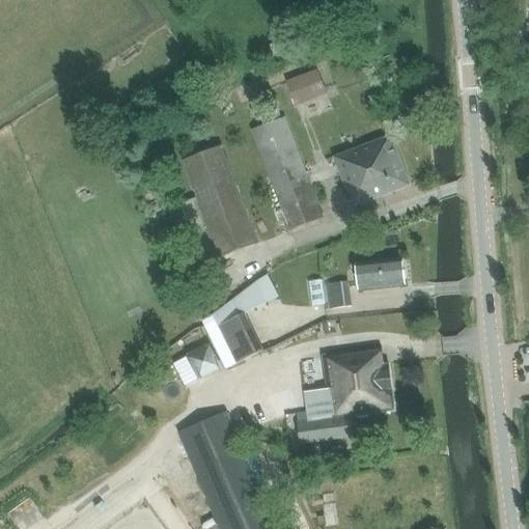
[(294,106),(325,92),(315,68),(283,81),(294,106)]
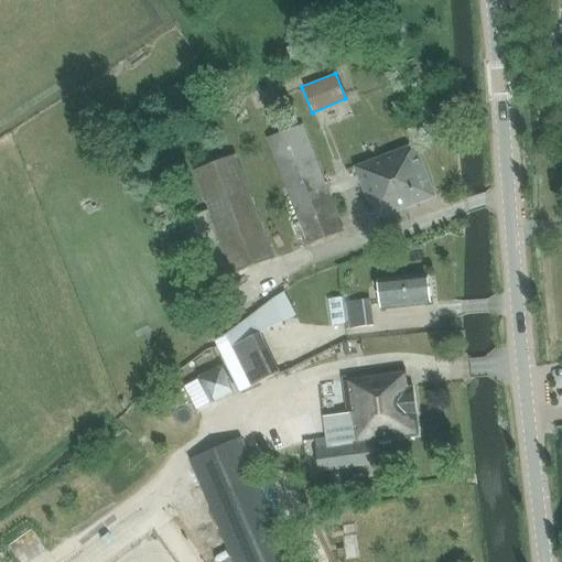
[(302,123),(265,137),(293,214),(303,238),(305,245),(343,230),(338,217),(330,194),(302,123)]
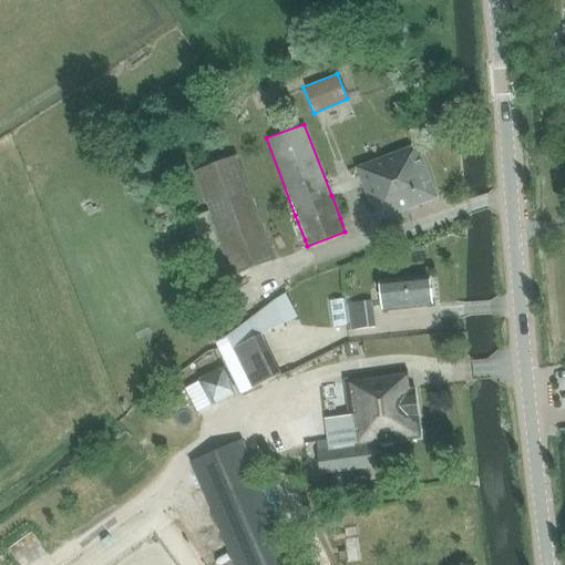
[(371,203),(378,218),(435,196),(417,144),(353,167),(368,204),(371,203)]
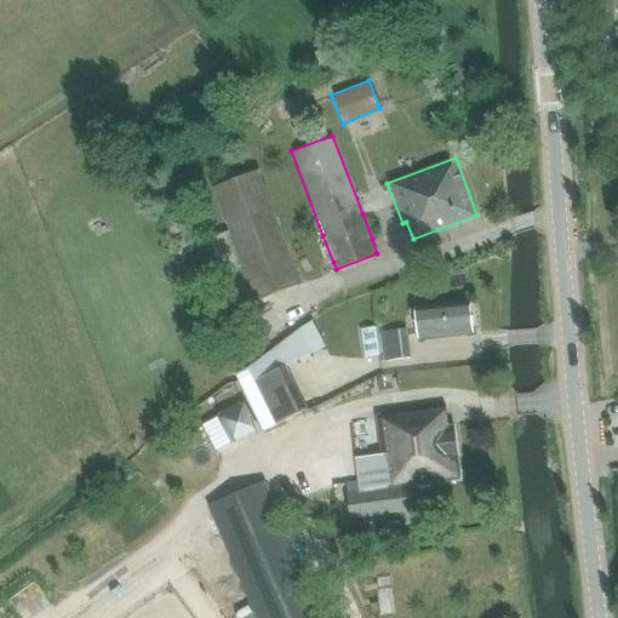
[(211,186),(249,290),(253,301),(301,282),(258,169),(211,186)]
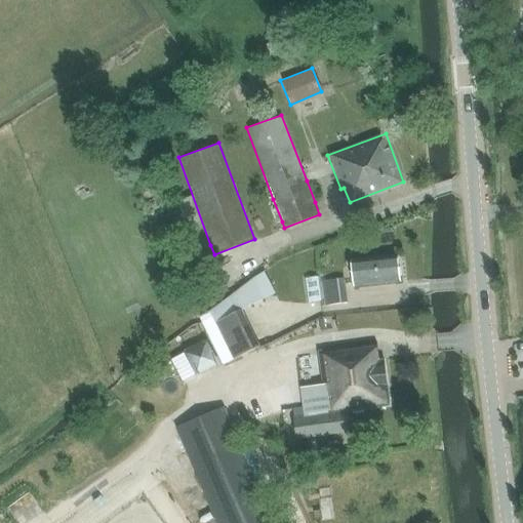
[(350,258),(352,283),(398,279),(396,253),(350,258)]
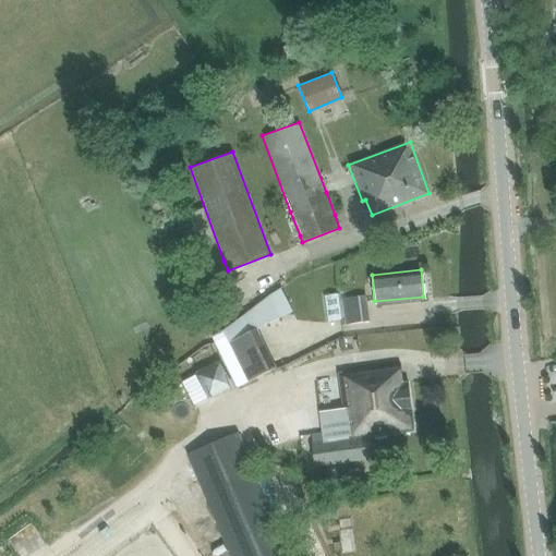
[(275,366),(256,327),(279,316),(268,295),(212,337),(236,386),(248,381),(275,366)]
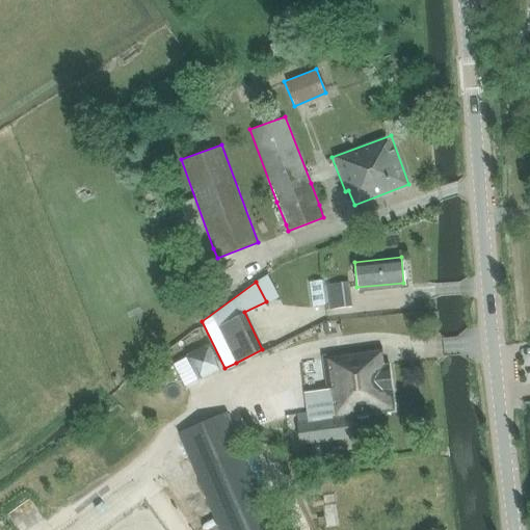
[(351,306),(348,282),(323,285),(326,309),(351,306)]
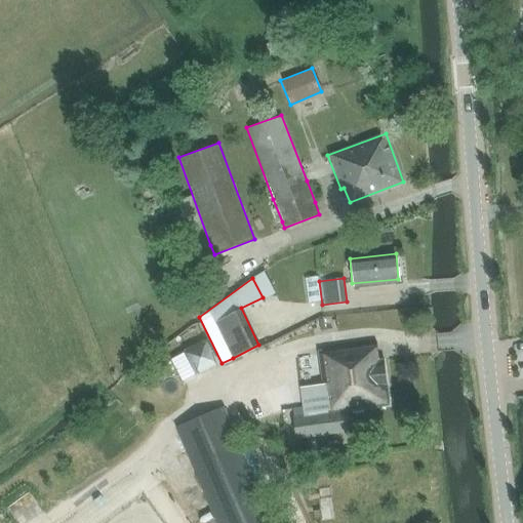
[(184,340),(174,349),(188,366),(198,359),(184,340)]
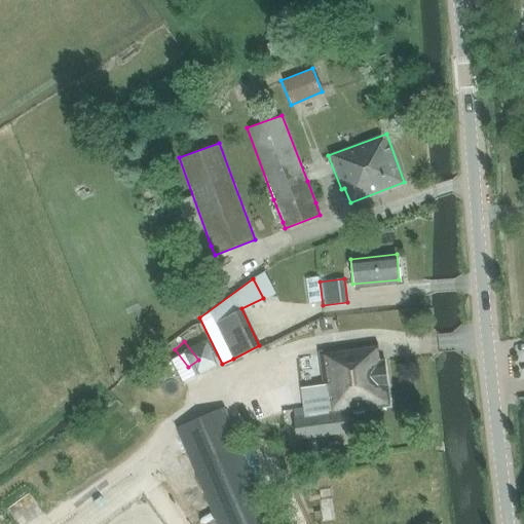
[(302,406),(292,407),(293,416),(296,438),(348,431),(345,410),(389,405),(383,359),(378,359),(376,342),(317,350),(323,385),(300,388),(302,406)]
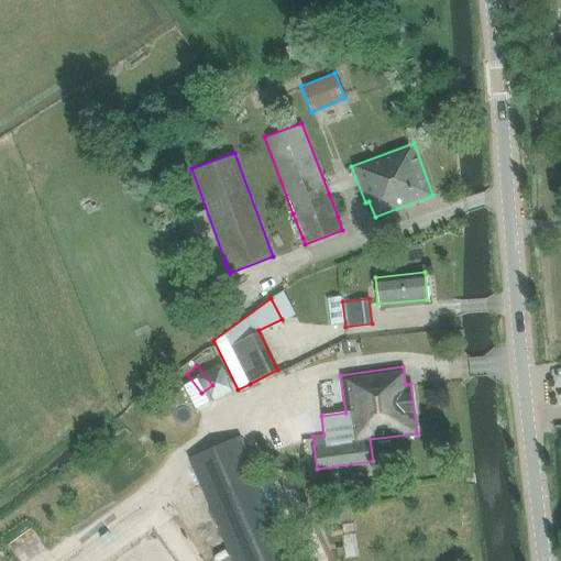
[(290,560),(238,436),(188,457),(232,560),(290,560)]
